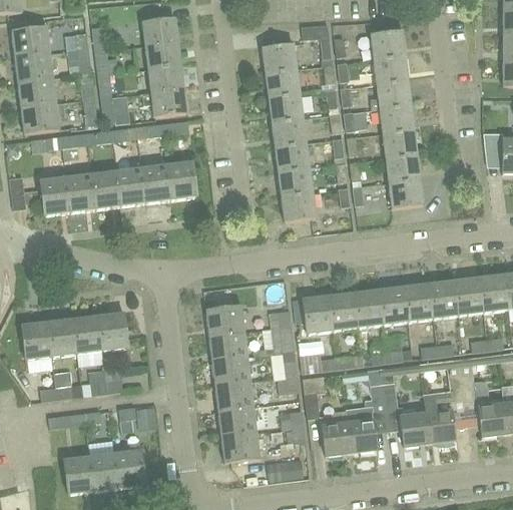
[(0,0),(0,14),(22,14),(20,0),(0,0)]
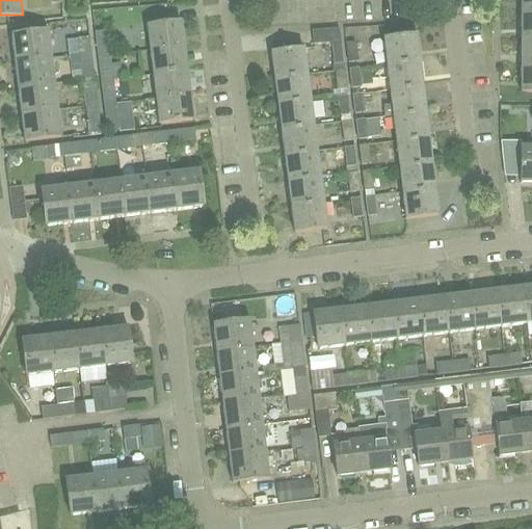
[(531,9),(531,0),(522,0),(522,10),(531,9)]
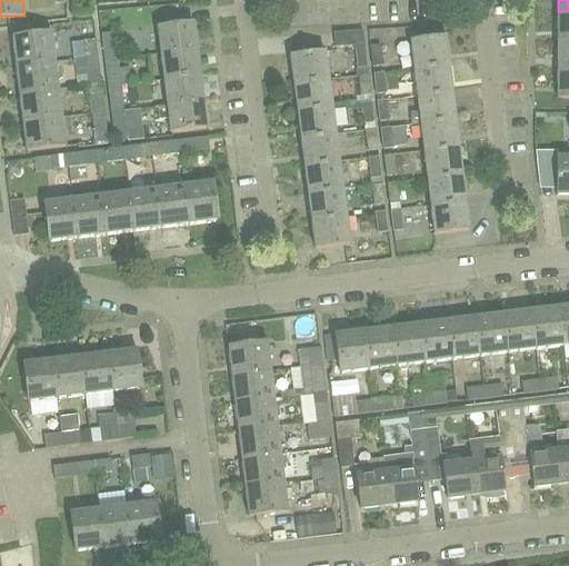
[(568,39),(568,10),(558,11),(558,39),(568,39)]
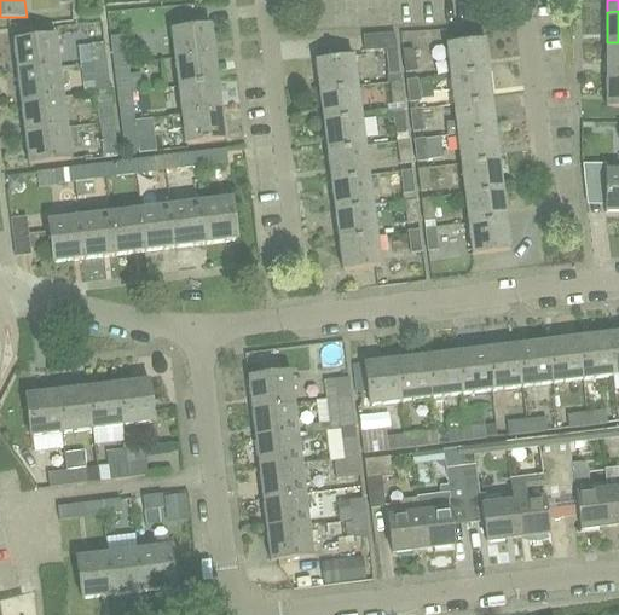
[(172,27),(175,56),(214,51),(210,22),(172,27)]
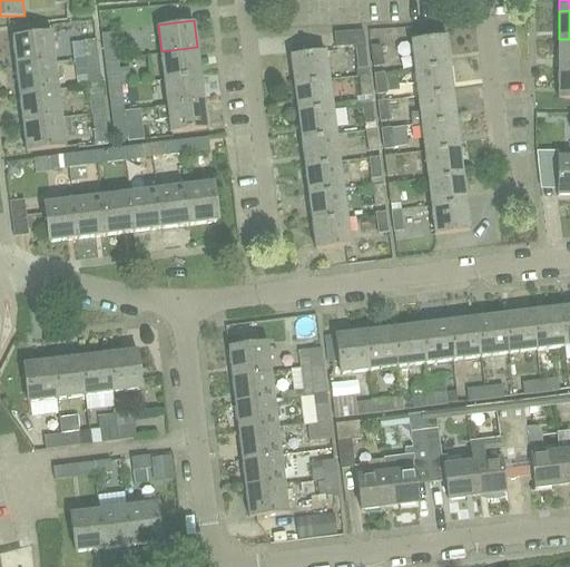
[(355,44),(359,66),(369,65),(364,28),(334,30),(336,45),(355,44)]
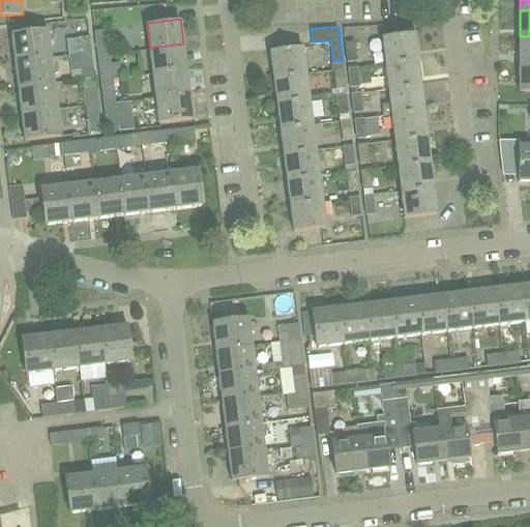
[(94,28),(97,54),(110,53),(107,27),(94,28)]
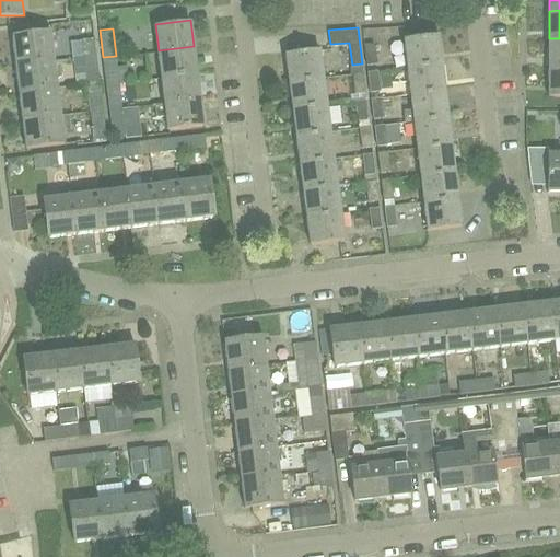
[(13,35),(16,64),(55,59),(51,31),(13,35)]
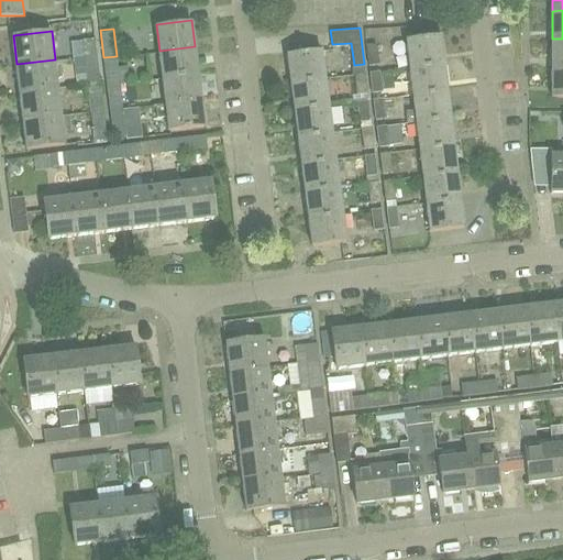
[(406,40),(409,66),(444,62),(441,35),(406,40)]
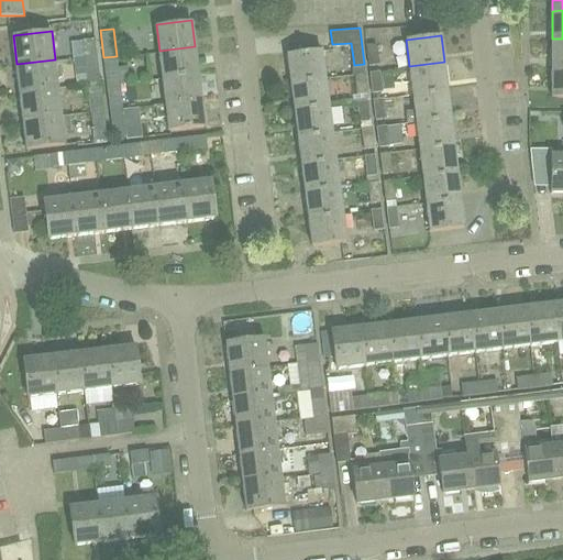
[(81,37),(84,55),(97,54),(95,36),(81,37)]
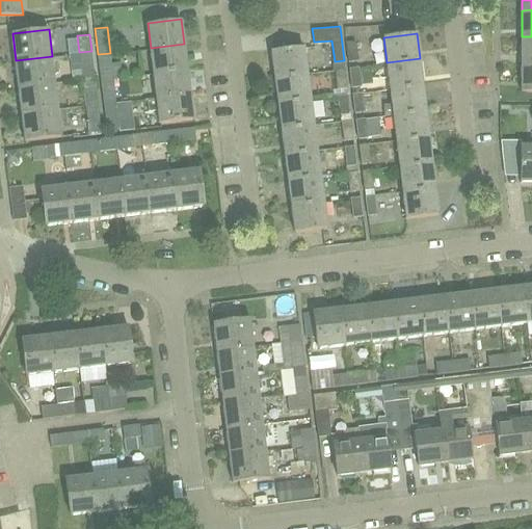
[(531,62),(531,36),(522,36),(522,62),(531,62)]
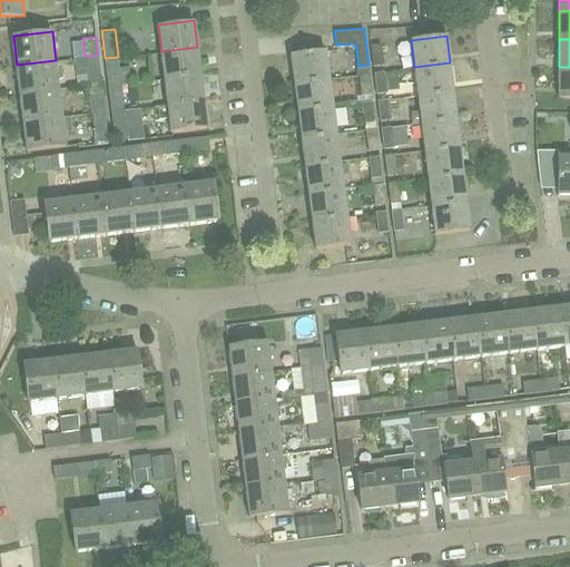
[(371,44),(374,65),(384,64),(382,42),(371,44)]
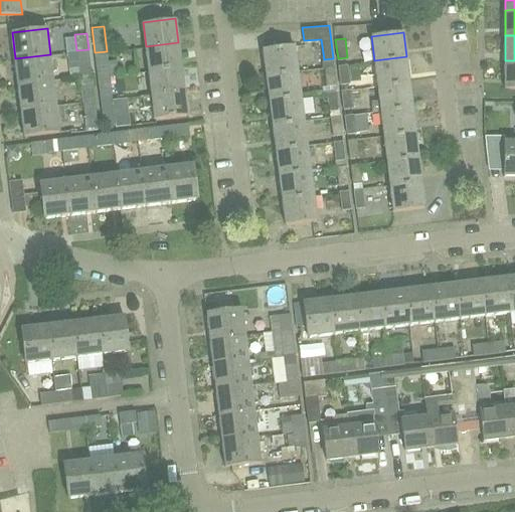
[(181,66),(178,42),(146,46),(149,70),(181,66)]
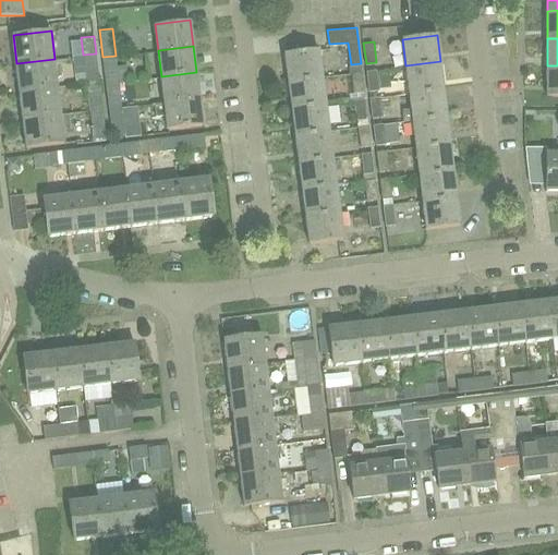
[(284,53),(288,80),(323,75),(319,49),(284,53)]
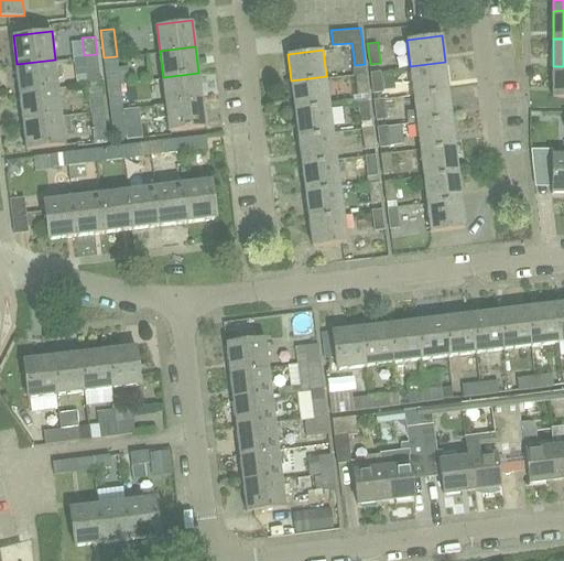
[(99,72),(97,54),(84,55),(86,73),(99,72)]
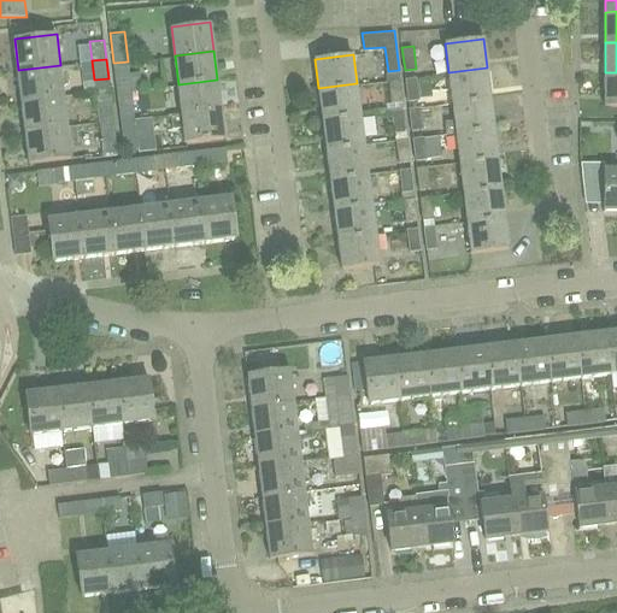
[(142,88),(141,70),(129,71),(128,62),(113,63),(117,92),(131,89),(142,88)]
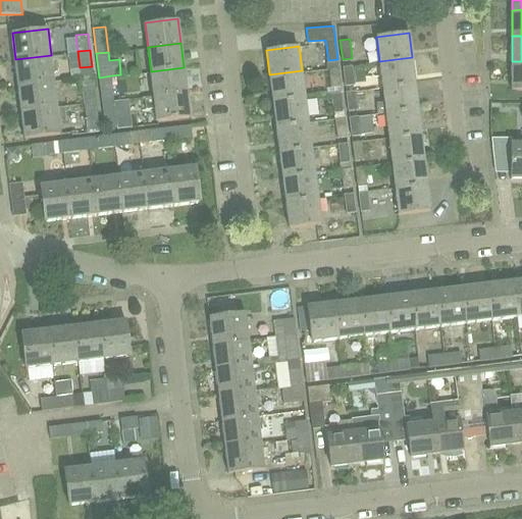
[(54,80),(51,55),(15,59),(18,85),(54,80)]
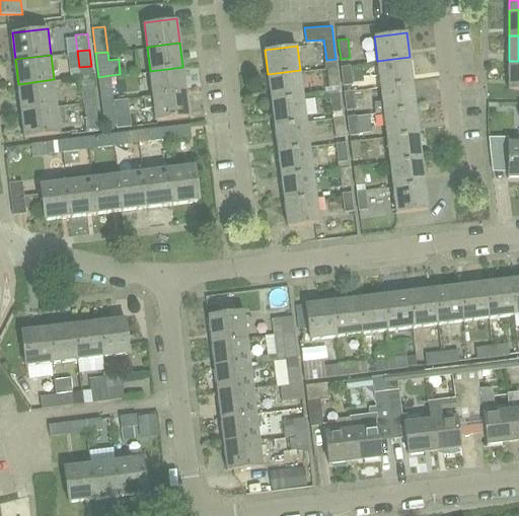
[(413,82),(410,57),(377,61),(380,86),(413,82)]
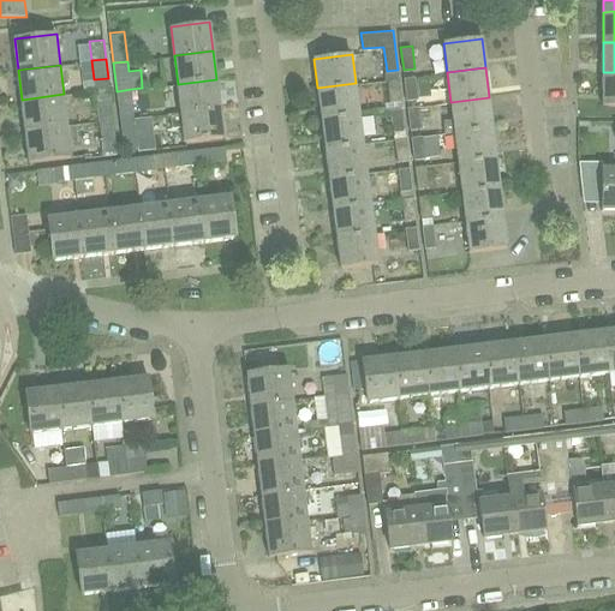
[(614,102),(614,72),(603,72),(603,103),(614,102)]
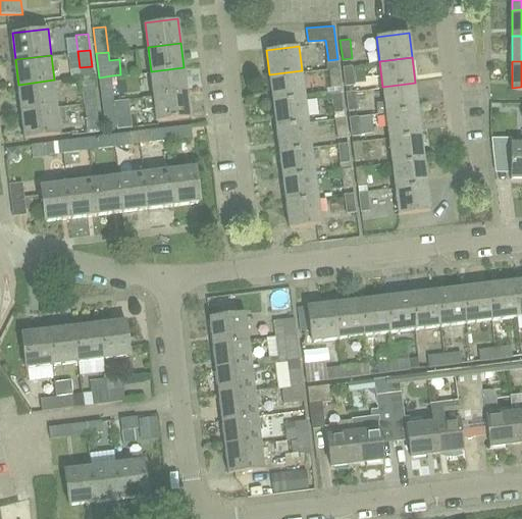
[(352,64),(343,65),(346,85),(355,84),(352,64)]
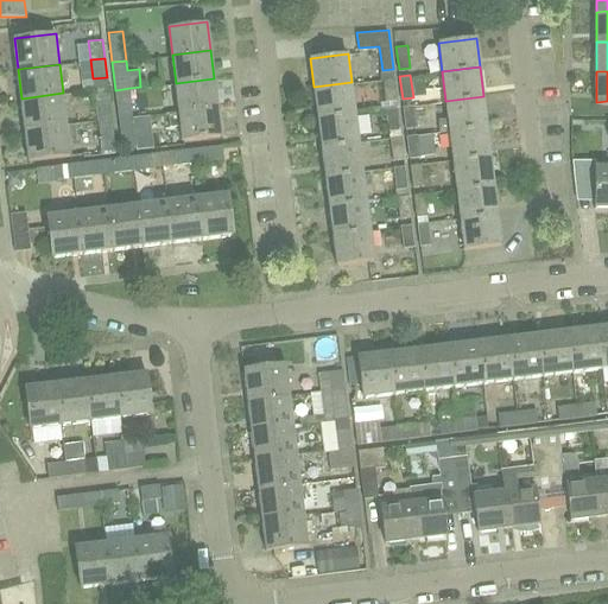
[(382,77),(385,100),(397,99),(394,76),(382,77)]
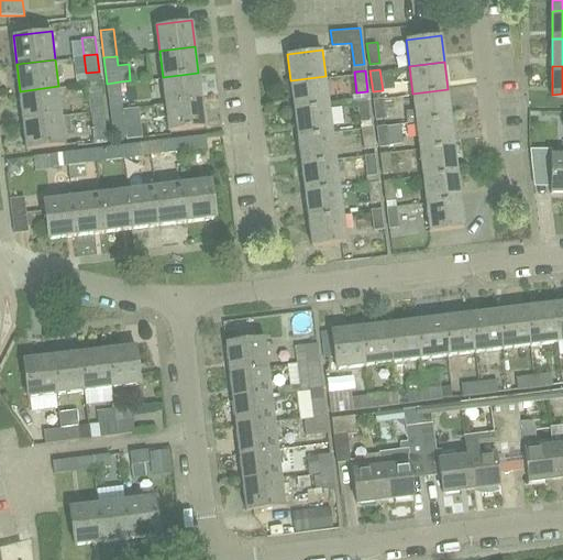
[(201,99),(198,73),(163,77),(166,102),(156,103),(156,105),(201,99)]
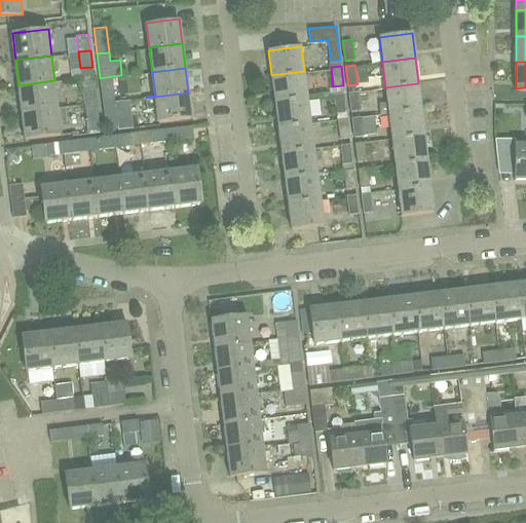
[(307,97),(304,71),(271,75),(275,101),(307,97)]
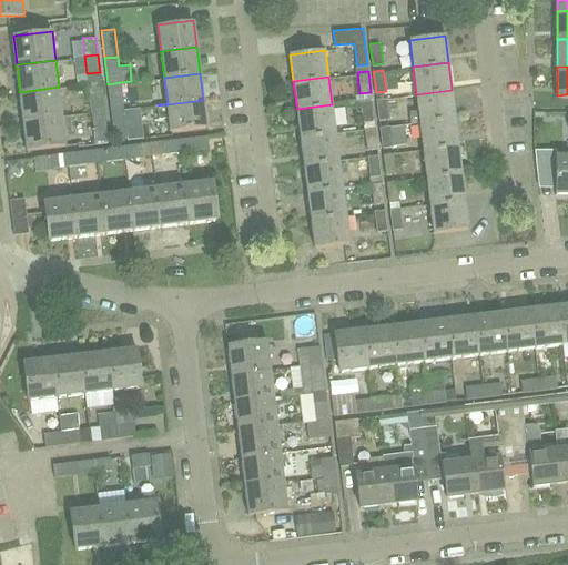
[(124,110),(121,82),(108,84),(111,111),(124,110)]
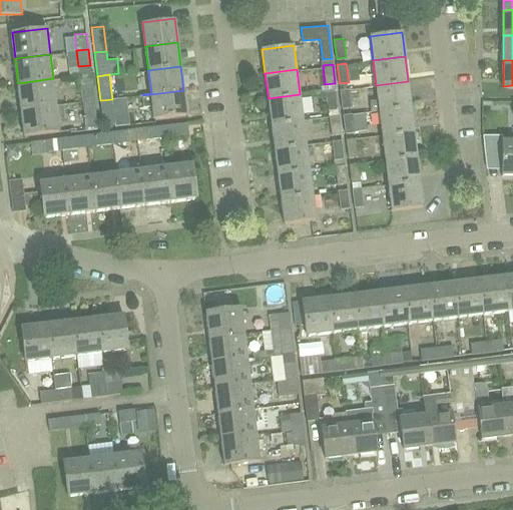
[(56,105),(53,78),(18,83),(21,109),(56,105)]
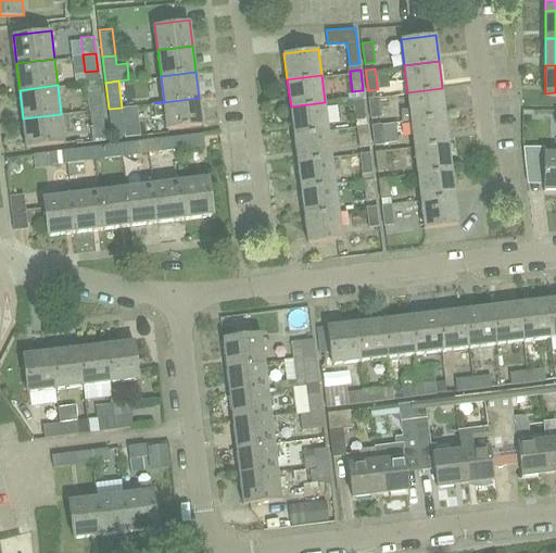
[(445,115),(442,88),(407,92),(409,108),(401,109),(402,121),(411,120),(445,115)]
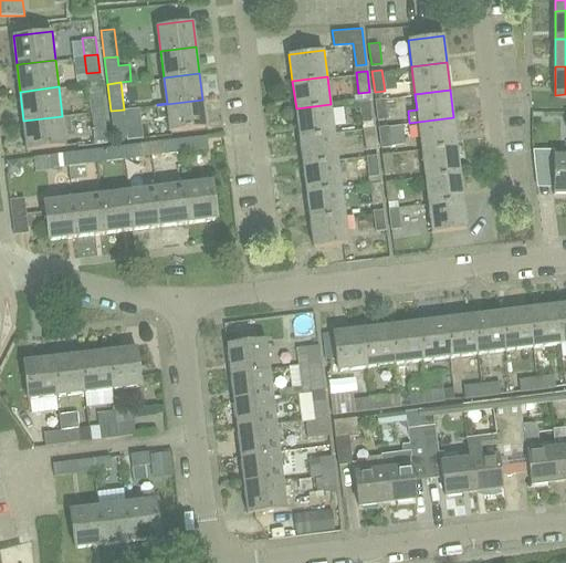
[(88,93),(92,113),(105,111),(103,91),(88,93)]
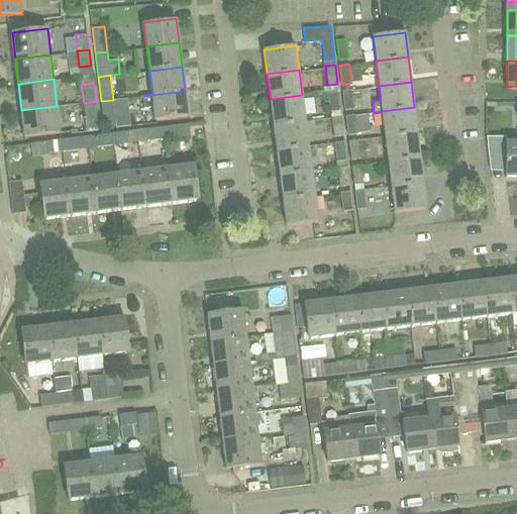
[(352,88),(342,89),(345,108),(354,107),(352,88)]
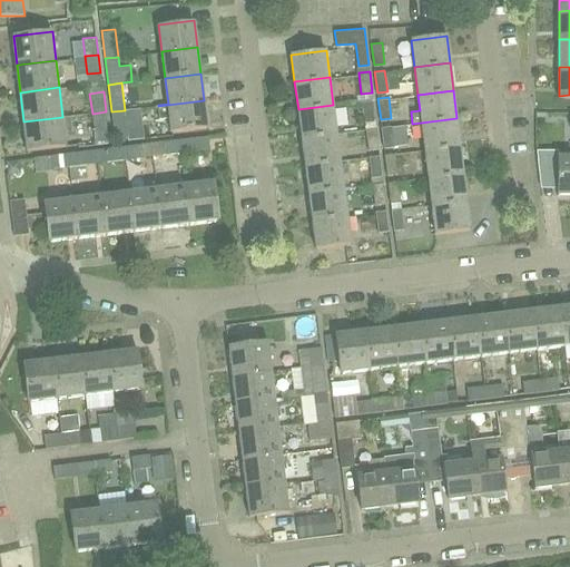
[(362,100),(366,129),(376,127),(373,99),(362,100)]
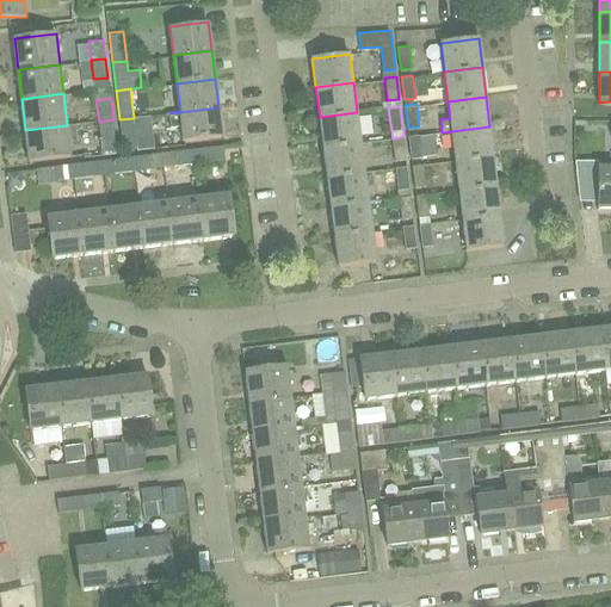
[(222,135),(218,107),(170,113),(171,125),(181,124),(184,141),(222,135)]
